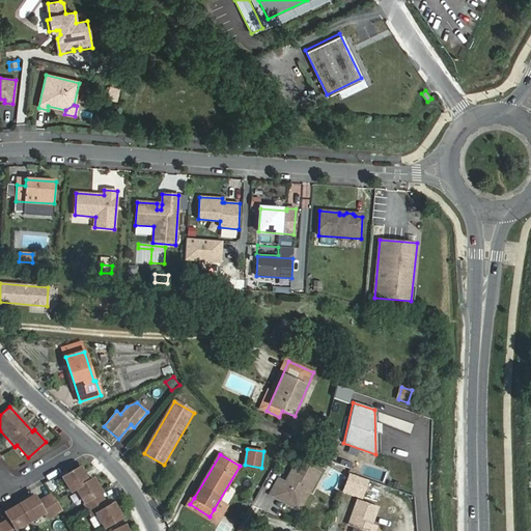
[(316,473),(296,462),(285,481),(278,477),(269,495),(277,498),(278,496),(289,502),(298,499),(305,486),(308,488),(316,473)]
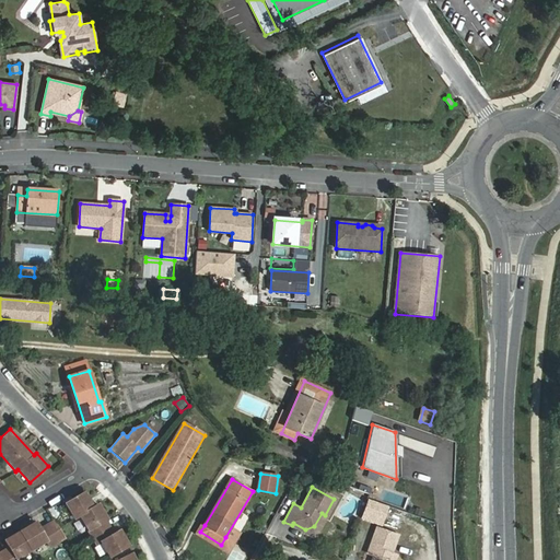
[(81,494),(62,505),(71,521),(77,518),(94,548),(97,545),(106,559),(107,559),(126,549),(116,534),(111,537),(103,523),(104,523),(95,508),(90,510),(81,494)]
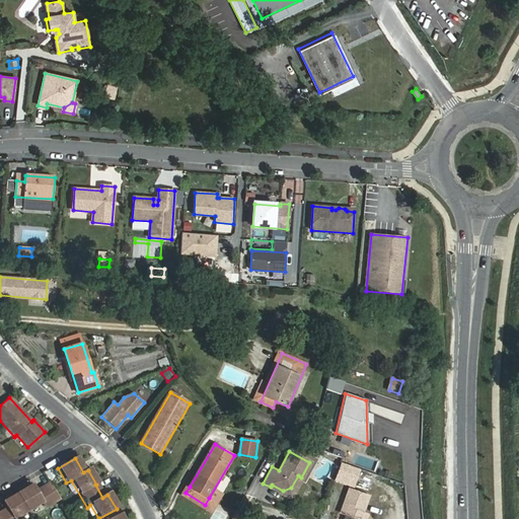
[(283,491),(272,485),(271,487),(290,498),(301,477),(298,475),(291,488),(283,491)]
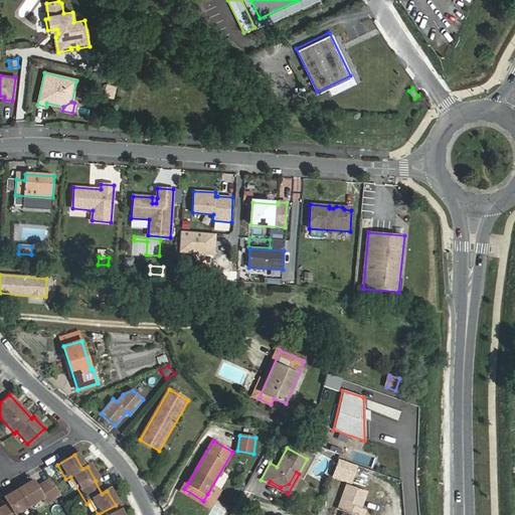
[(0,514),(11,514),(39,499),(42,504),(55,496),(46,481),(33,488),(29,482),(1,498),(5,505),(0,507),(0,514)]
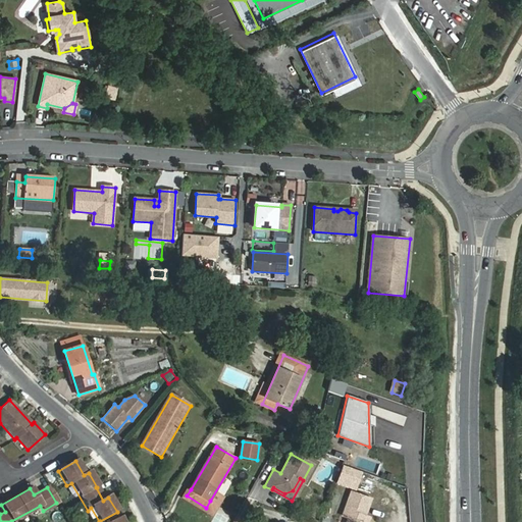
[(213,515),(218,506),(210,501),(206,508),(187,496),(191,489),(188,488),(183,497),(213,515)]
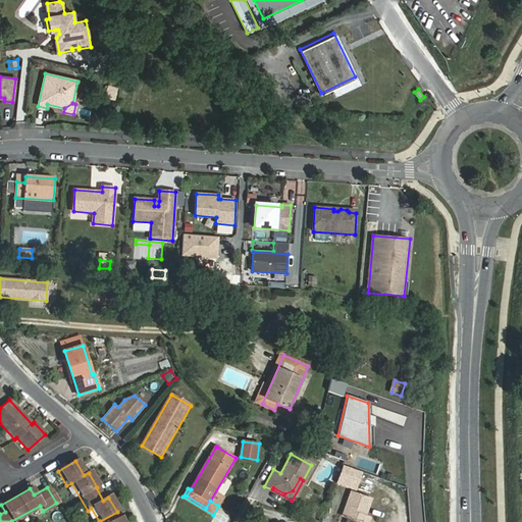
[(370,499),(351,492),(343,516),(349,518),(347,521),(367,521),(369,518),(364,516),(370,499)]
